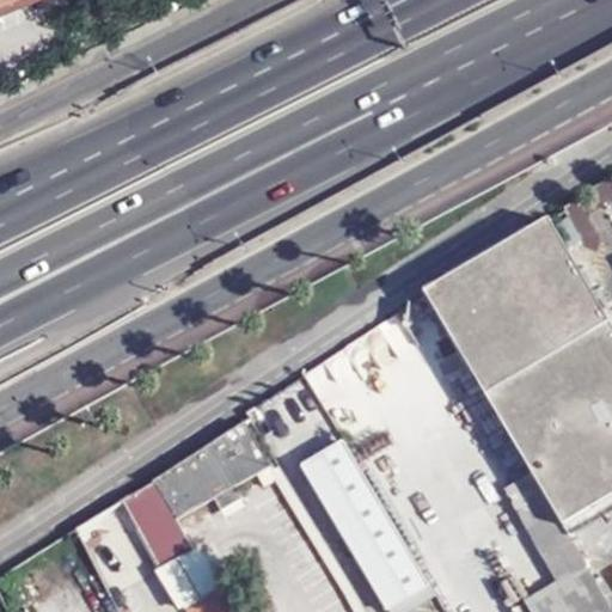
[(611,175),(549,221),(611,328),(611,175)]
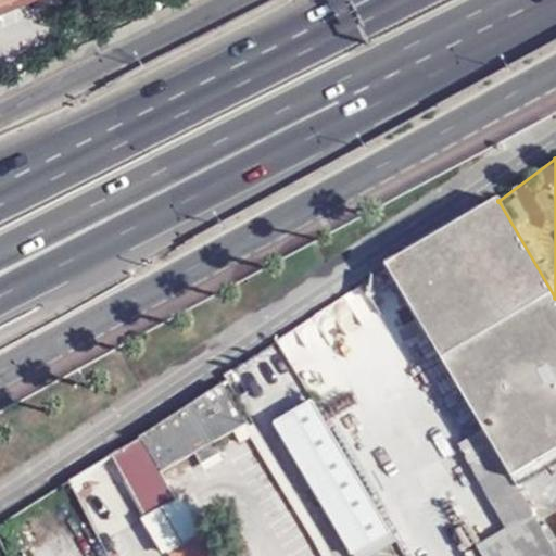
[(512,480),(516,478),(555,453),(555,298),(498,201),(387,268),(390,273),(482,430),(512,480)]
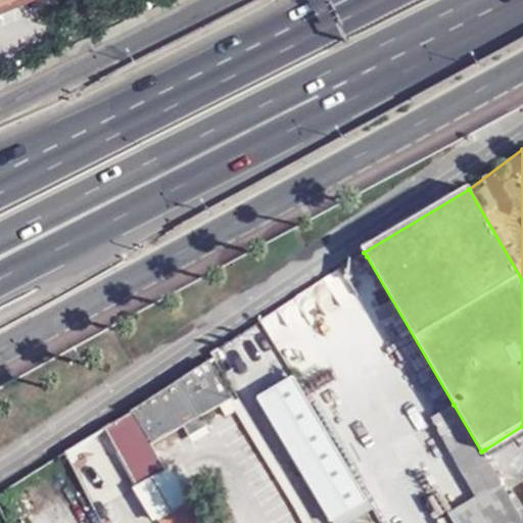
[(199,415),(230,398),(209,364),(135,408),(152,440),(153,442),(182,426),(188,437),(205,427),(199,415)]
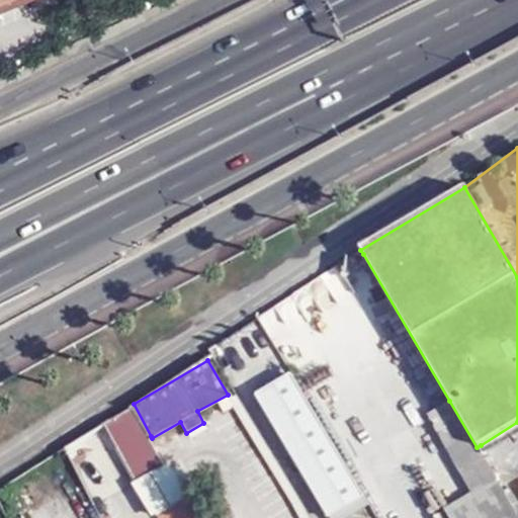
[(327,517),(363,497),(289,374),(254,395),(326,517),(327,517)]
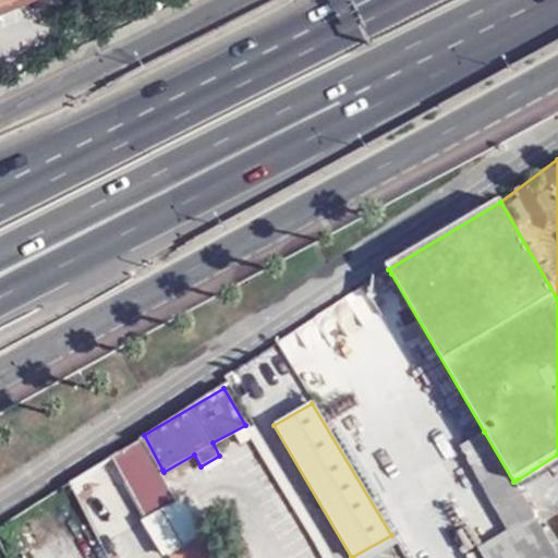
[(557,557),(513,482),(484,432),(460,446),(508,532),(481,547),(482,550),(486,557),(557,557)]
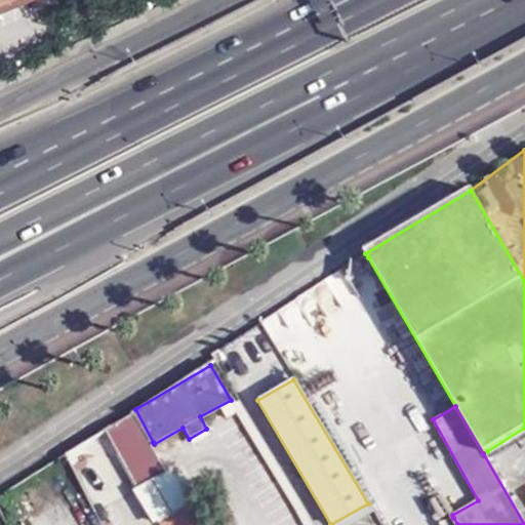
[(130,415),(149,447),(154,444),(153,442),(135,409),(128,412),(130,415)]
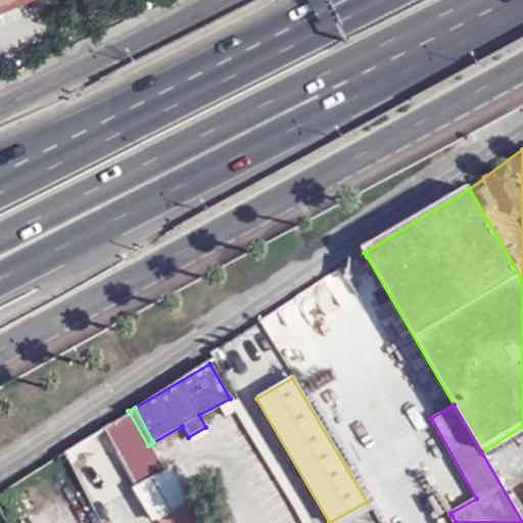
[(138,486),(152,478),(163,471),(148,445),(130,414),(105,428),(138,486)]
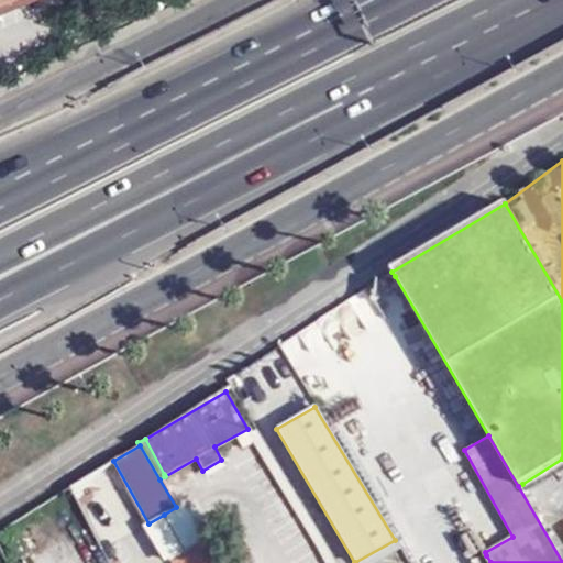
[(142,527),(163,562),(165,562),(170,560),(197,544),(201,542),(200,539),(191,523),(180,505),(164,515),(148,523),(142,527)]
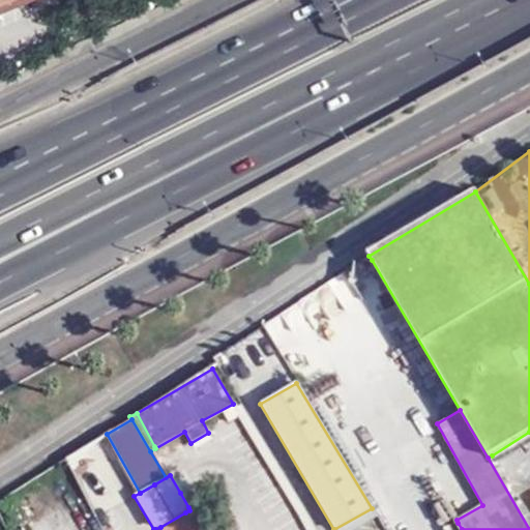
[(160,527),(162,529),(195,529),(185,512),(160,527)]
